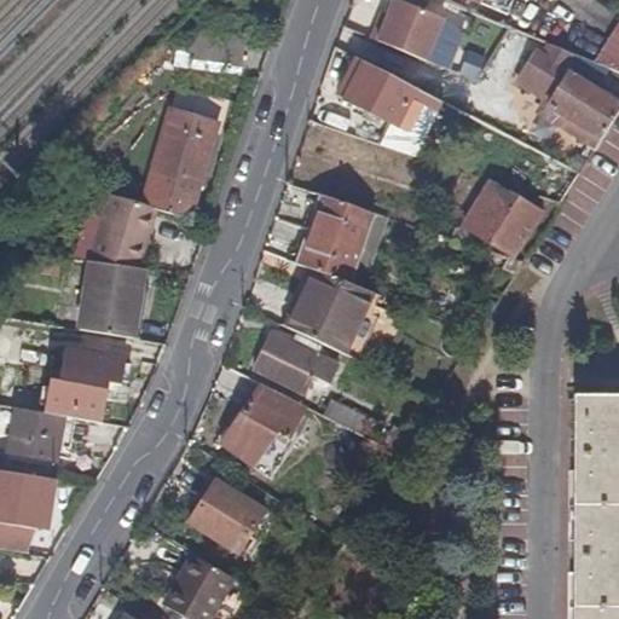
[(394,0),(385,24),(379,22),(371,39),(427,62),(443,19),(395,0),(394,0)]
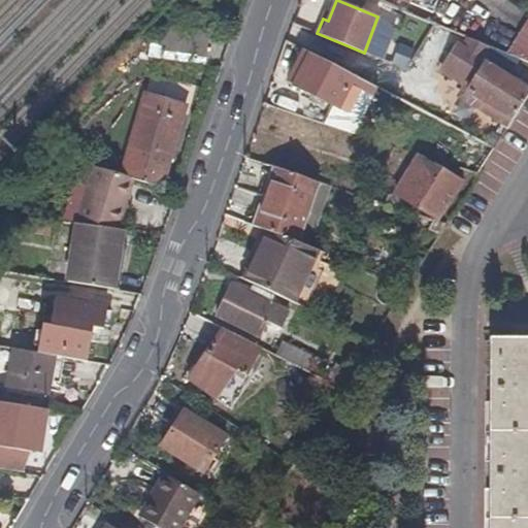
[(404,0),(433,11),(437,0),(404,0)]
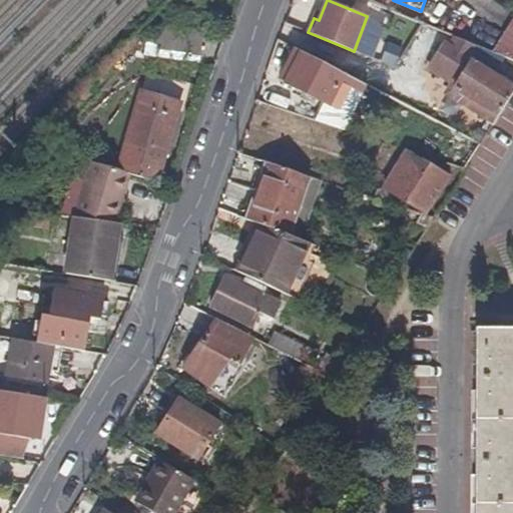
[(493,53),(512,61),(512,10),(511,10),(493,53)]
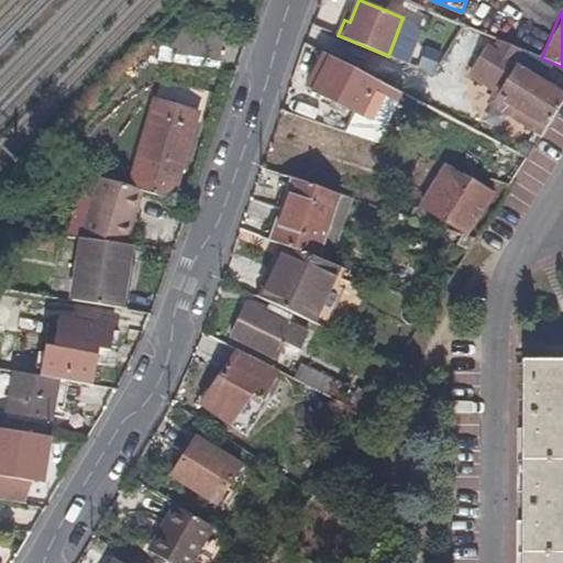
[(224,34),(178,26),(175,46),(220,55),(224,34)]
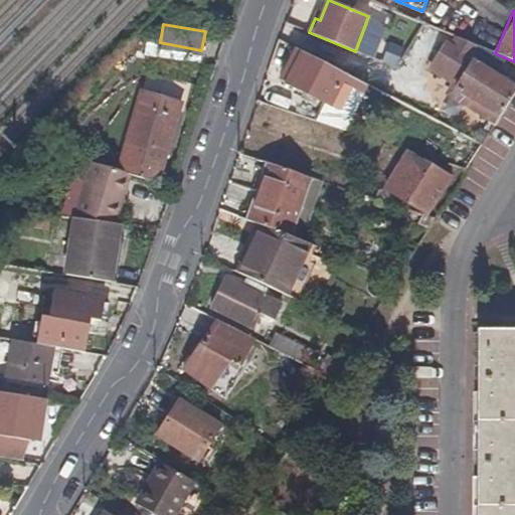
[(446,43),(432,66),(455,81),(448,94),(496,123),(514,91),(514,81),(491,67),(496,60),(477,49),(479,45),(456,36),(449,45),(446,43)]
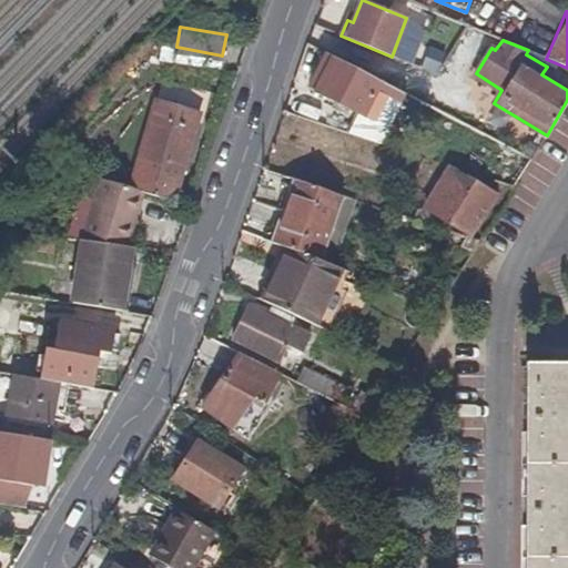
[(326,52),(308,85),(359,113),(350,132),(382,143),(407,93),(326,52)]
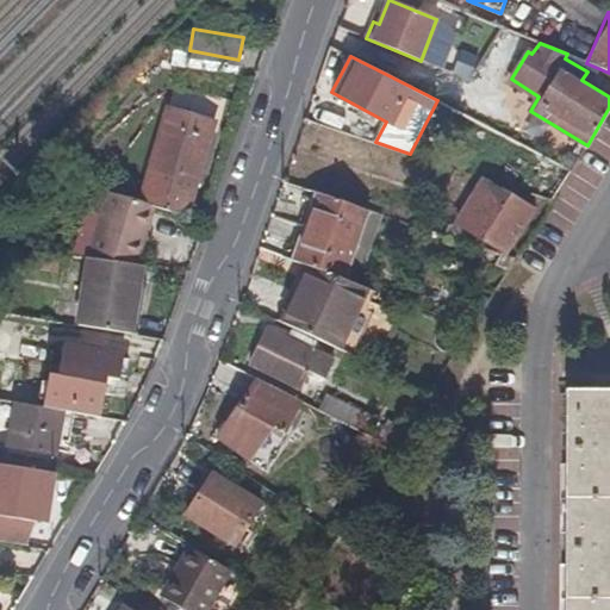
[(215,124),(169,111),(142,201),(155,206),(181,213),(188,192),(194,193),(215,124)]
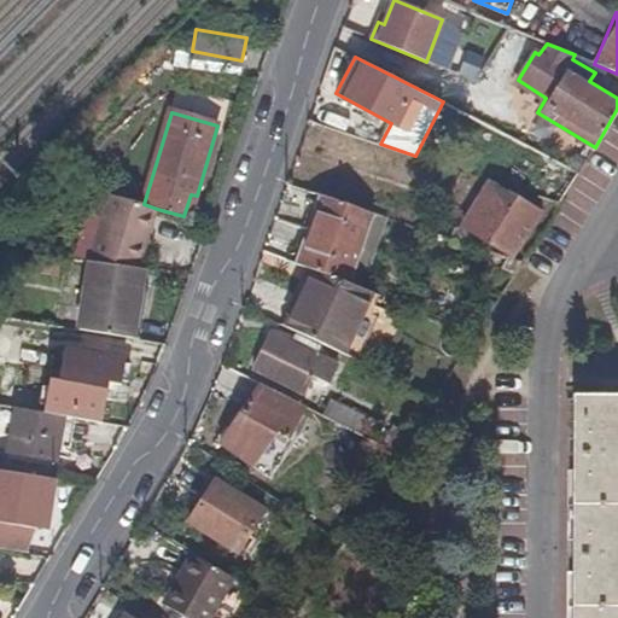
[(542,211),(489,181),(464,226),(493,243),(513,255),(542,211)]
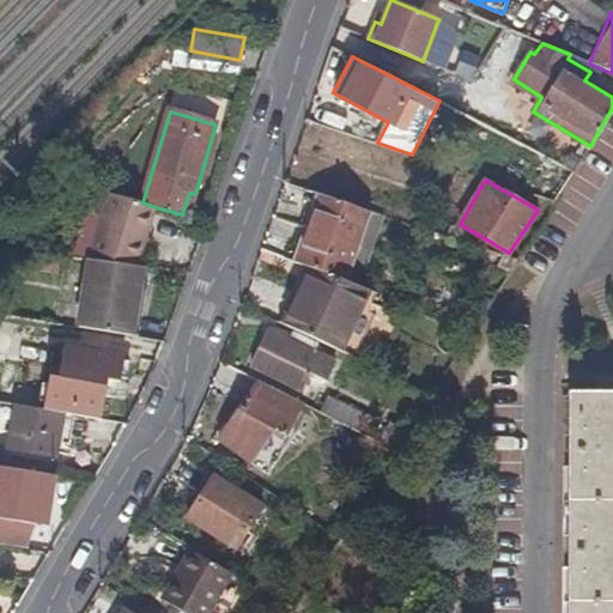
[(143,202),(111,193),(90,260),(138,266),(156,207),(143,202)]
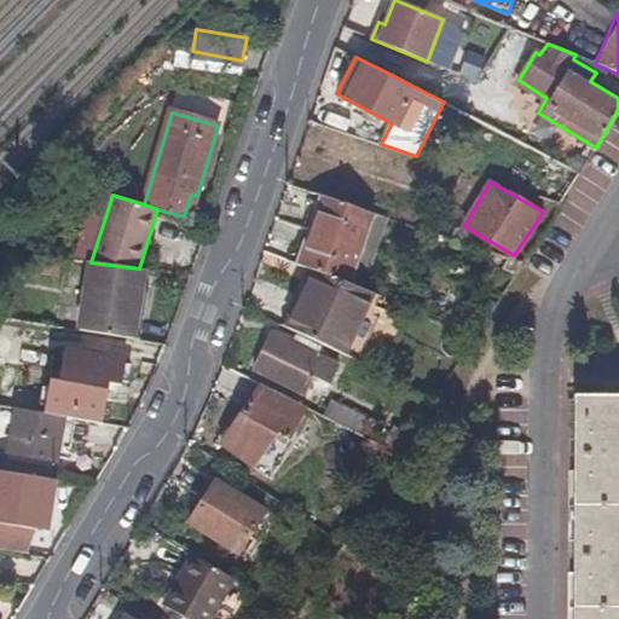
[(197,196),(191,195),(184,217),(190,219),(197,196)]
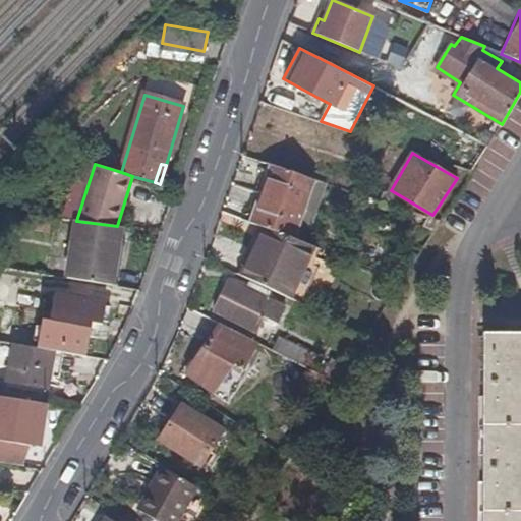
[(315,179),(271,164),(251,222),(266,227),(295,238),(315,179)]
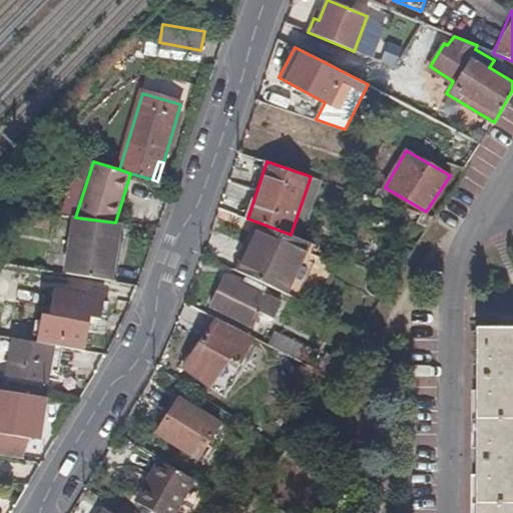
[(379,190),(369,186),(367,196),(407,209),(409,201),(385,187),(379,190)]
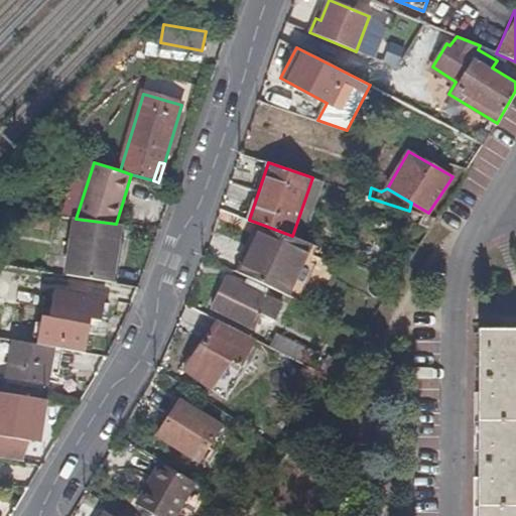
[(116,224),(76,219),(67,274),(71,275),(98,279),(112,281),(122,225),(116,224)]
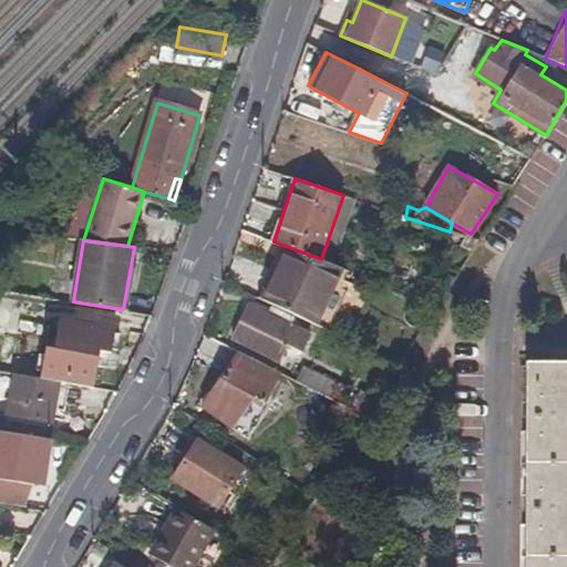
[(321,259),(289,247),(264,300),(316,325),(342,267),(321,259)]
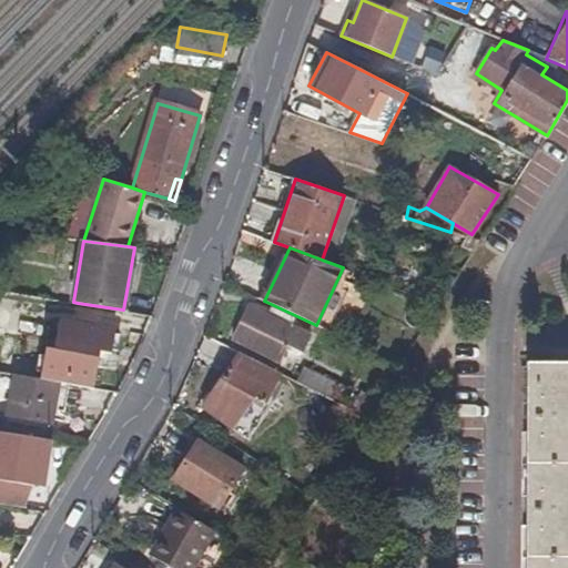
[(74,321),(81,323),(72,362),(43,355),(39,378),(59,382),(91,387),(108,307),(78,303),(74,321)]
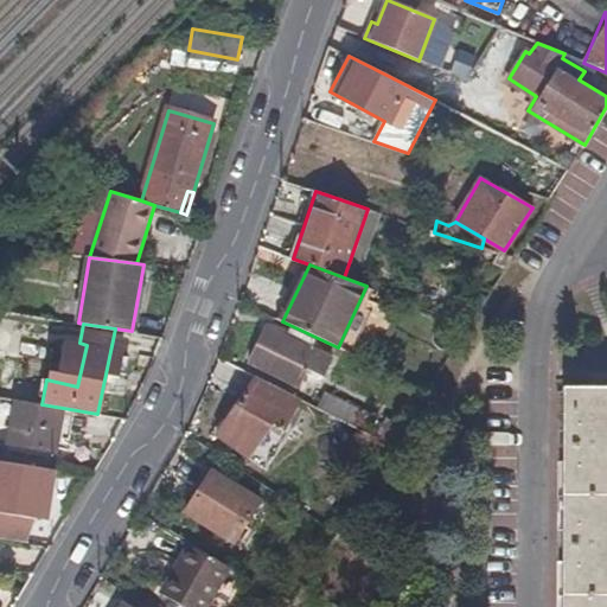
[(287,337),(267,327),(250,360),(301,385),(310,369),(324,377),(332,358),(323,353),(325,349),(291,332),(287,337)]
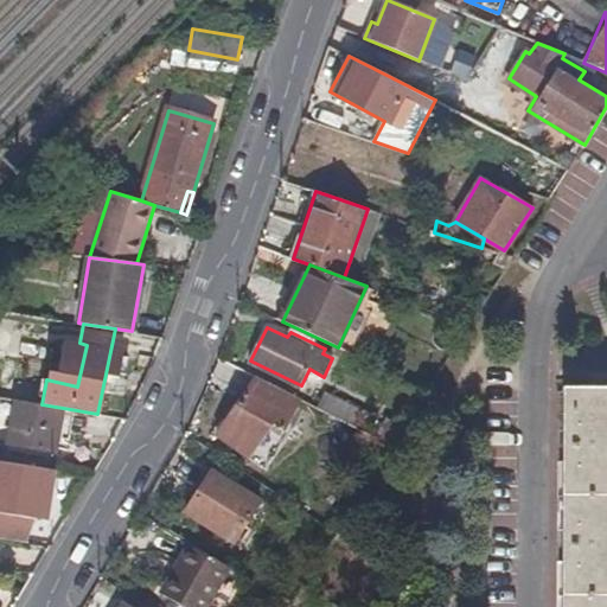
[(257,376),(246,395),(217,434),(267,468),(296,426),(288,421),(300,397),(257,376)]
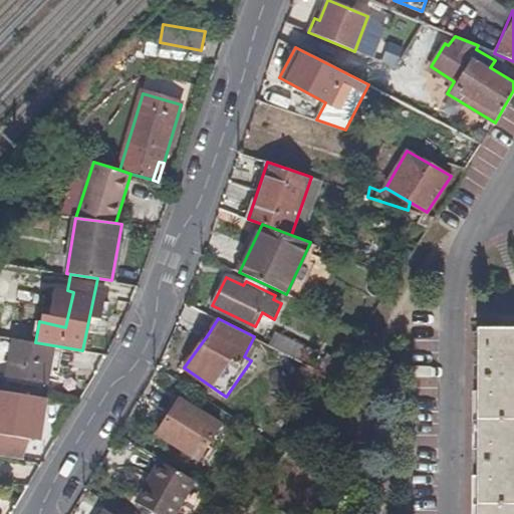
[(513,513),(513,327),(478,327),(476,513),(513,513)]
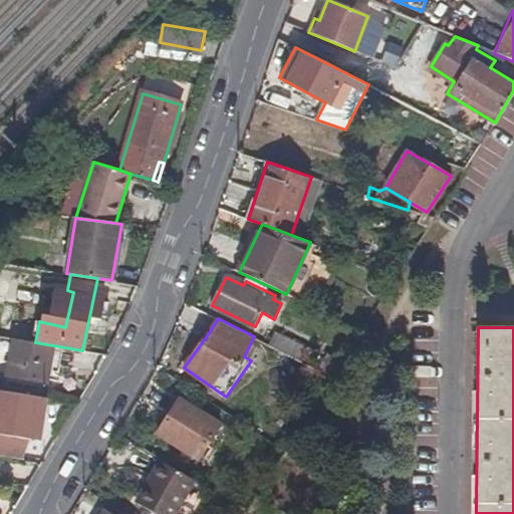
[(308,346),(276,330),(269,344),(302,360),(308,346)]
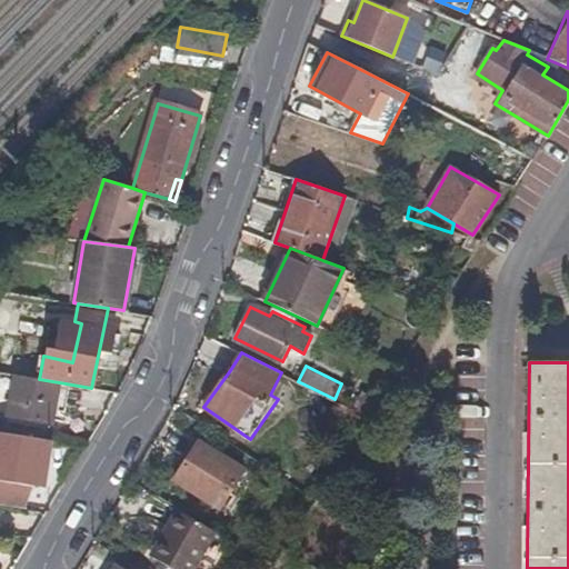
[(230,370),(225,367),(200,405),(203,407),(230,370)]
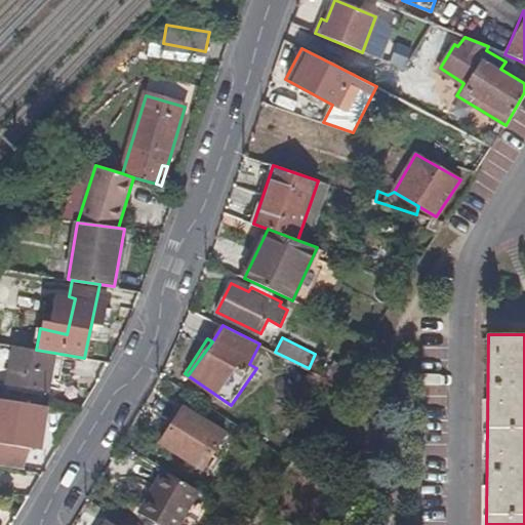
[(36,350),(13,346),(6,384),(48,391),(54,353),(36,350)]
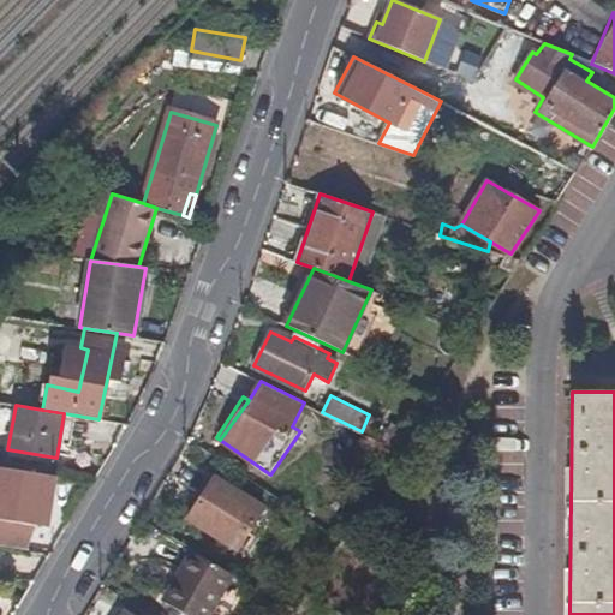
[(412,433),(392,422),(381,440),(400,451),(412,433)]
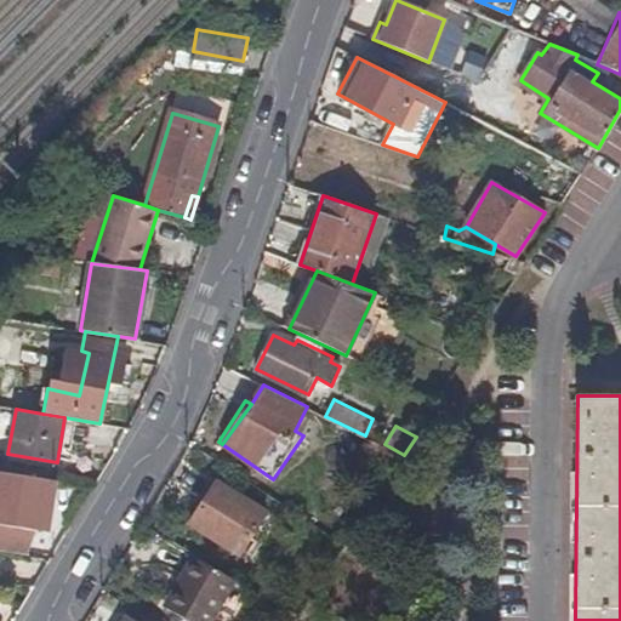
[(0,472),(0,500),(10,501),(7,522),(0,520),(0,546),(29,551),(33,533),(49,534),(55,499),(61,500),(64,482),(0,472)]
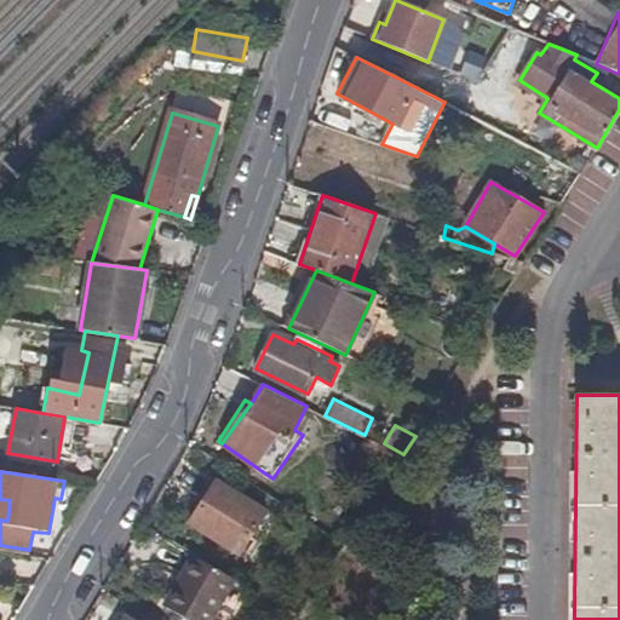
[(196,501),(202,505),(190,523),(239,555),(268,509),(212,476),(196,501)]
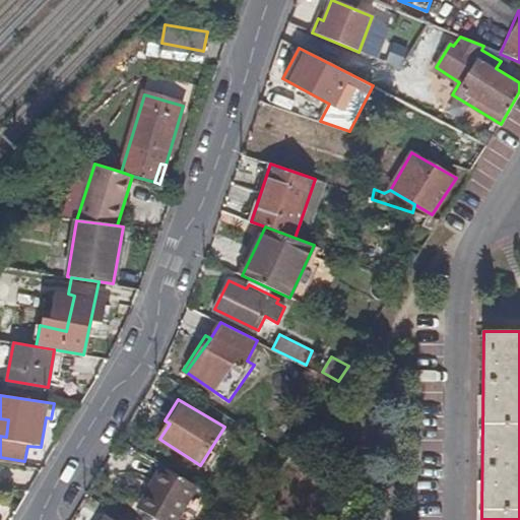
[(152,481),(157,483),(142,510),(159,519),(179,519),(198,485),(161,464),(152,481)]
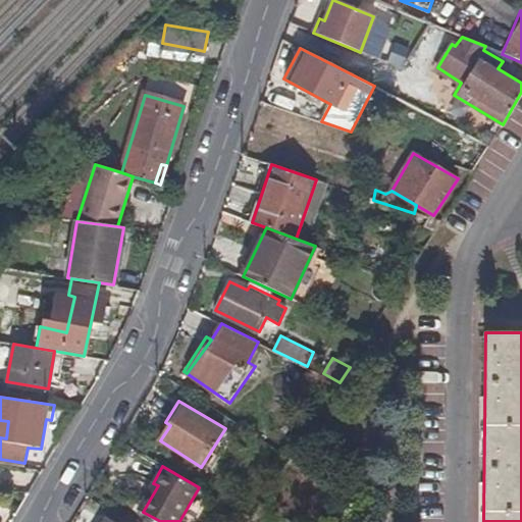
[(158,485),(153,483),(138,510),(143,512),(158,485)]
